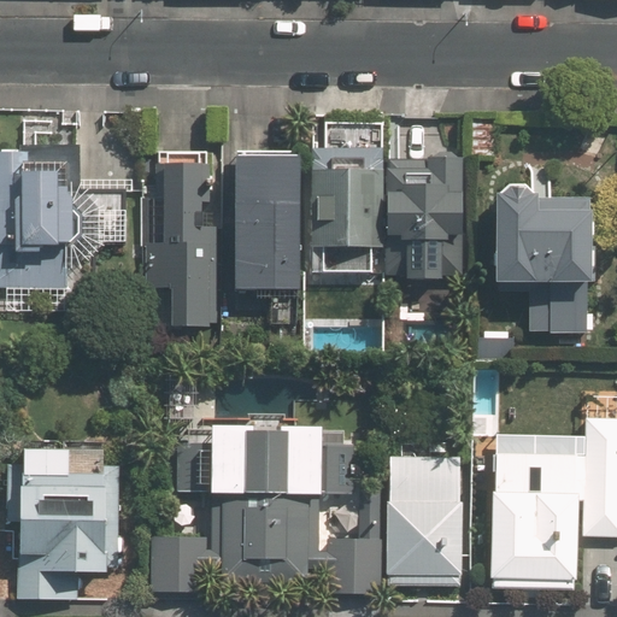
[(9,310),(78,309),(78,292),(68,281),(68,264),(84,263),(105,242),(105,205),(128,204),(128,189),(137,189),(137,176),(77,177),(77,145),(16,145),(16,151),(0,151),(0,266),(1,266),(1,286),(9,286),(9,310)]
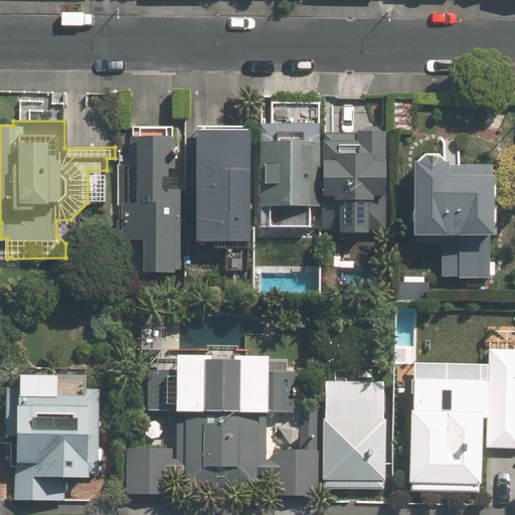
[(319,205),(319,124),(263,124),(263,203),(267,203),(267,238),(285,238),(285,244),(316,244),(316,205),(319,205)]
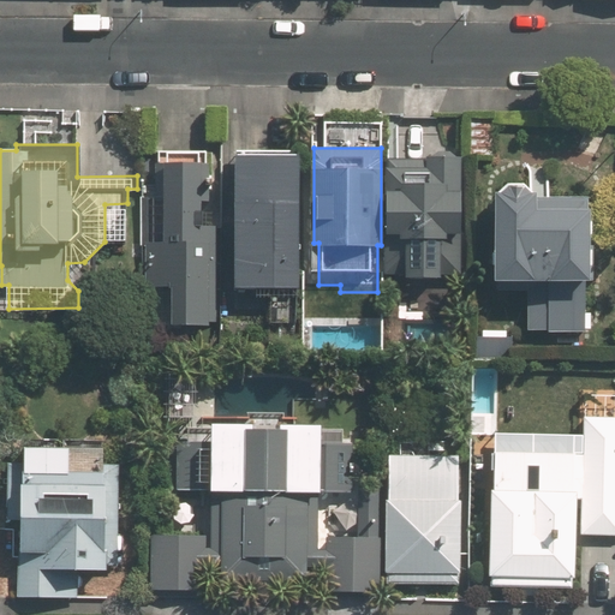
[(300,153),(237,154),(237,284),(300,284),(300,153)]
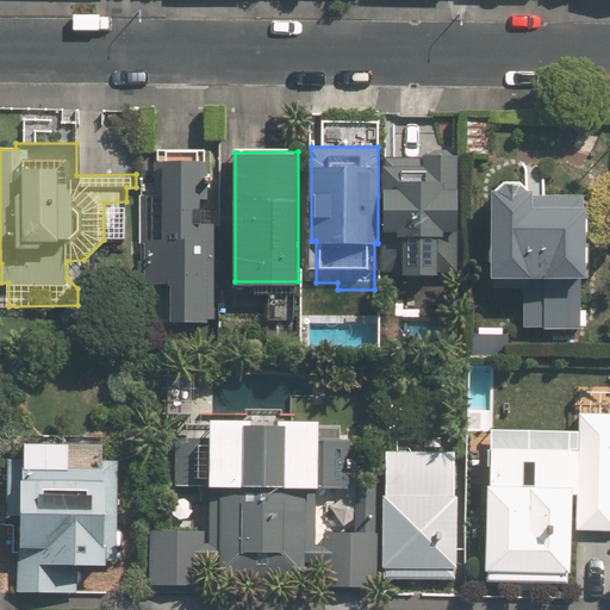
[(437,273),(436,269),(459,269),(459,229),(459,185),(456,185),(456,157),(385,157),(383,231),(390,231),(390,269),(403,269),(403,274),(437,273)]
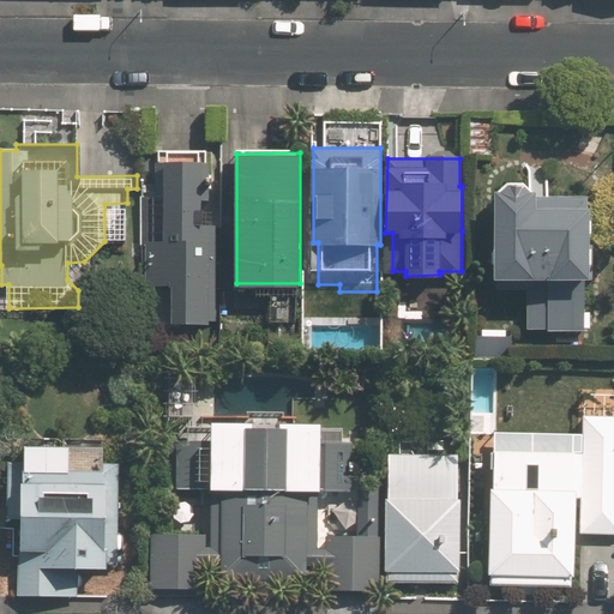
[(167,239),(151,240),(151,284),(172,283),(172,321),(217,321),(217,224),(206,224),(206,162),(158,162),(158,200),(167,200),(167,239)]
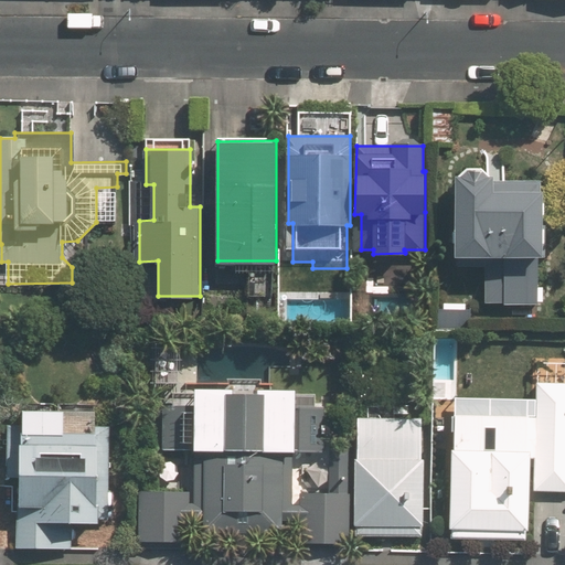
[(537,173),(489,173),(489,167),(486,167),(479,161),(464,160),(458,166),(455,166),(455,169),(452,169),(452,256),(491,256),(491,287),(539,287),(537,256),(539,256),(537,173)]
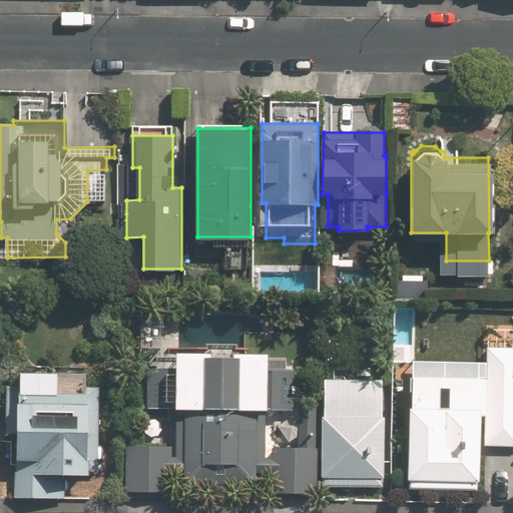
[(424,284),(391,284),(391,297),(424,297),(424,284)]
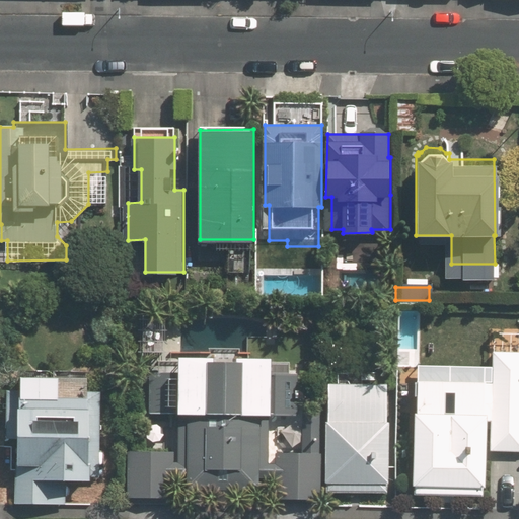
[(159,370),(146,369),(145,410),(167,411),(167,413),(177,413),(176,458),(172,458),(172,450),(126,450),(125,495),(172,496),(172,487),(256,487),(256,478),(275,479),(275,495),(322,496),(322,450),(274,449),(274,459),(268,459),(269,412),(292,412),(293,371),(269,371),(269,351),(176,350),(176,357),(159,357),(159,370)]
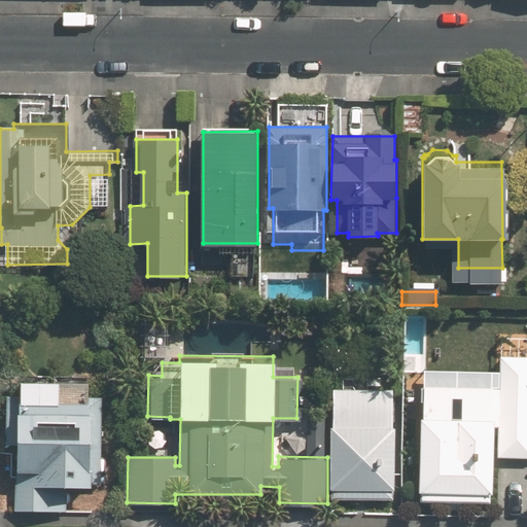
[(420,494),(492,495),(493,427),(497,427),(497,455),(526,455),(526,359),(499,359),(499,389),(421,388),(420,447),(420,494)]
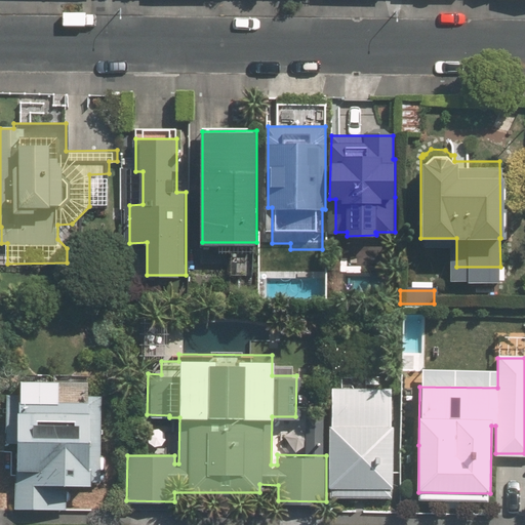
[(14,470),(14,507),(66,507),(66,485),(83,486),(83,480),(99,481),(97,395),(81,395),(81,386),(7,387),(8,402),(10,402),(10,413),(6,413),(8,470),(14,470)]
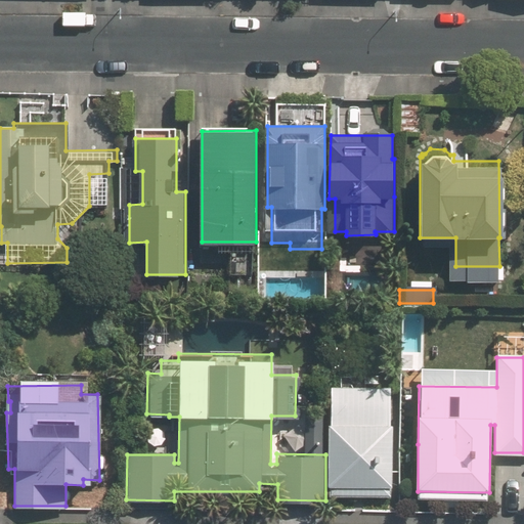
[(389,424),(388,387),(332,387),(332,424),(329,424),(329,485),(334,485),(335,495),(392,495),(392,485),(392,424),(389,424)]
